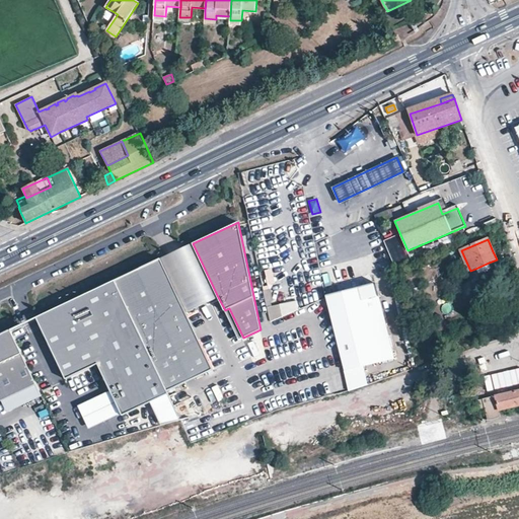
[(218,297),(193,243),(160,258),(187,312),(218,297)]
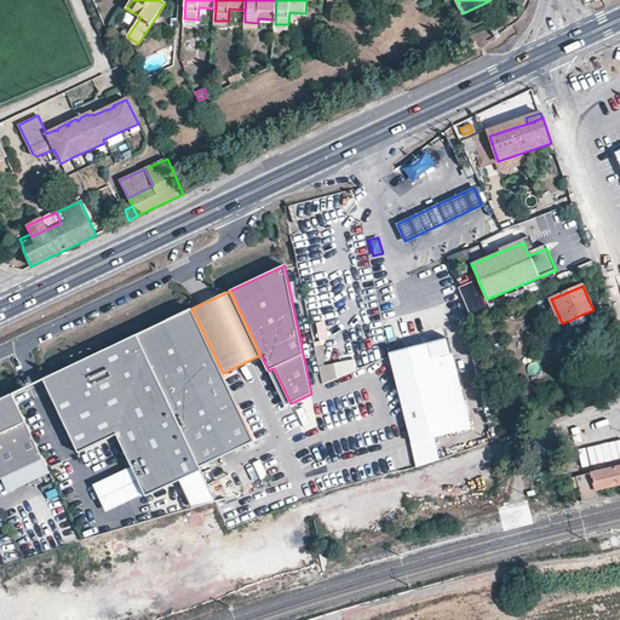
[(223,373),(191,309),(137,336),(199,466),(210,461),(254,440),(223,373)]
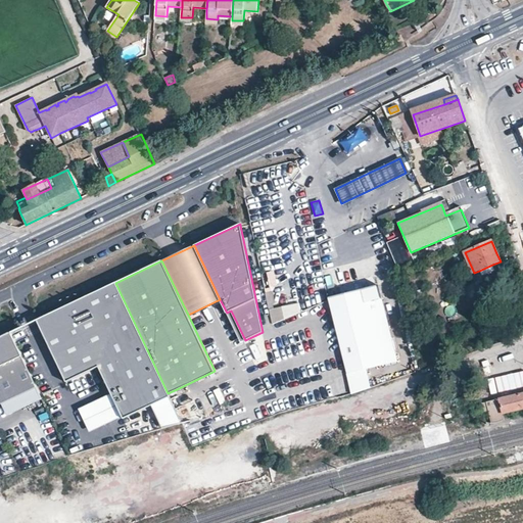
[(479,271),(482,276),(494,271),(492,265),(479,271)]
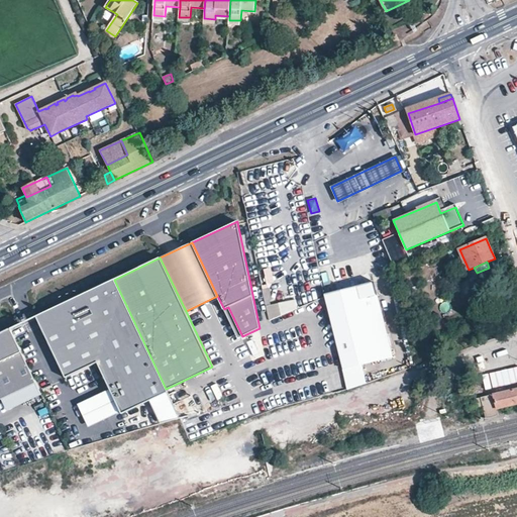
[(166,389),(114,280),(46,311),(35,317),(65,379),(96,364),(109,390),(118,410),(119,412),(148,399),(166,391),(167,390),(166,389)]
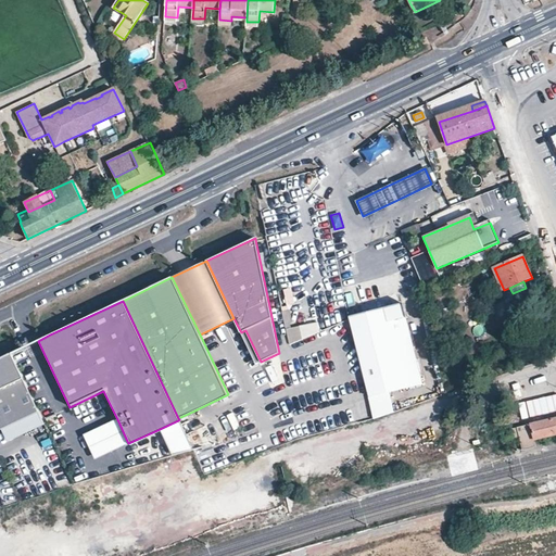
[(391,306),(352,316),(352,319),(370,396),(424,383),(417,354),(404,303),(391,306)]
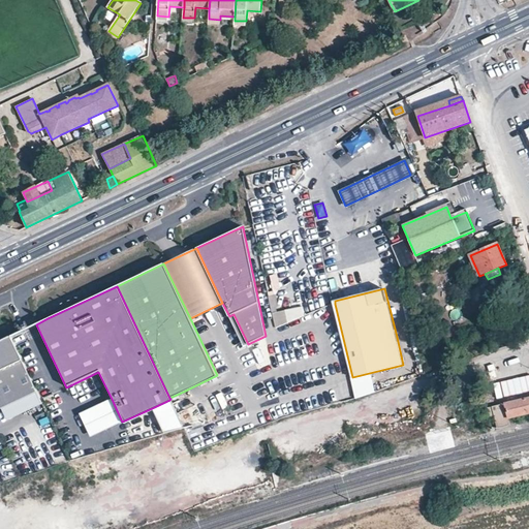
[(279,305),(277,293),(269,296),(273,311),(277,311),(276,306),(279,305)]
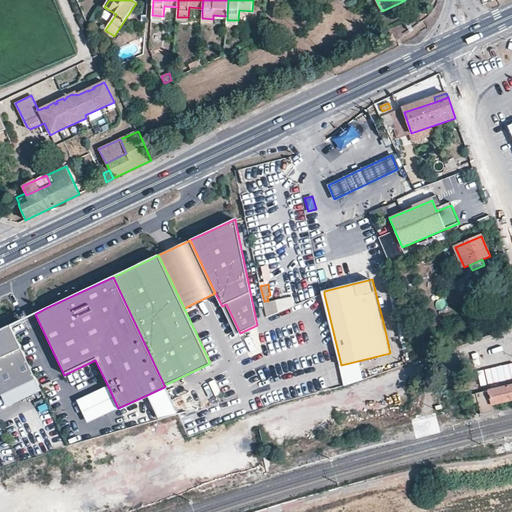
[(295,306),(293,295),(275,299),(279,312),(295,306)]
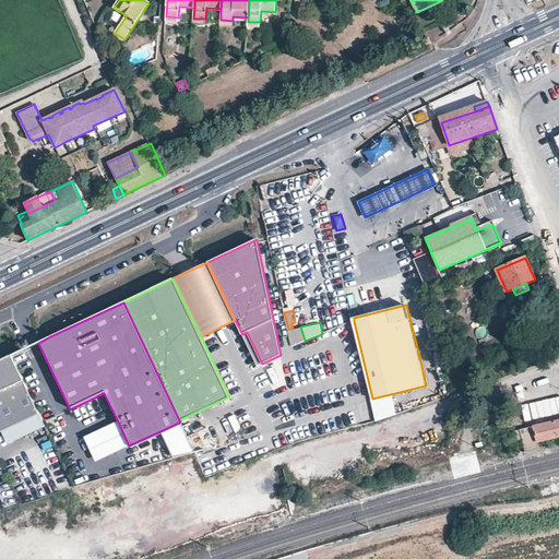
[(305,341),(300,326),(293,329),(288,329),(292,346),(305,341)]
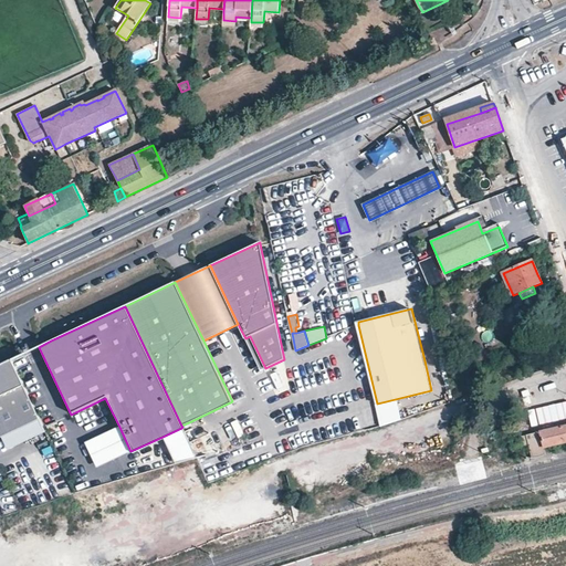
[(555,352),(553,345),(535,352),(537,358),(555,352)]
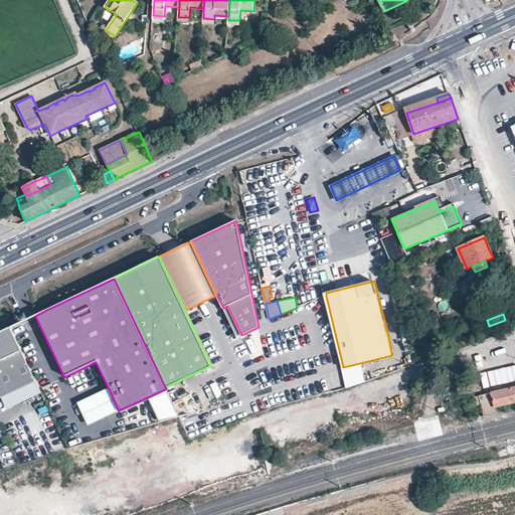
[(35,381),(10,327),(0,331),(0,397),(1,397),(35,381)]
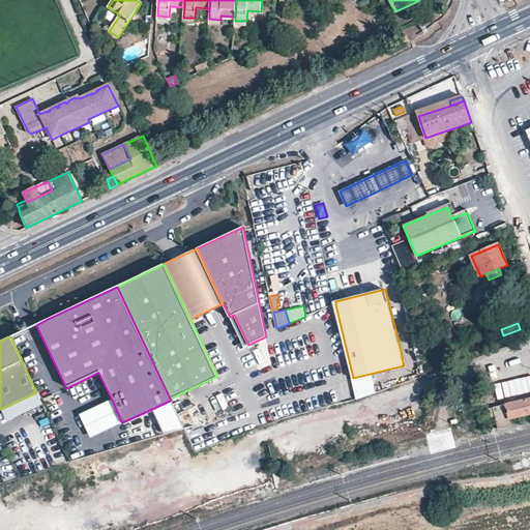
[(270,365),(266,343),(253,345),(257,367),(270,365)]
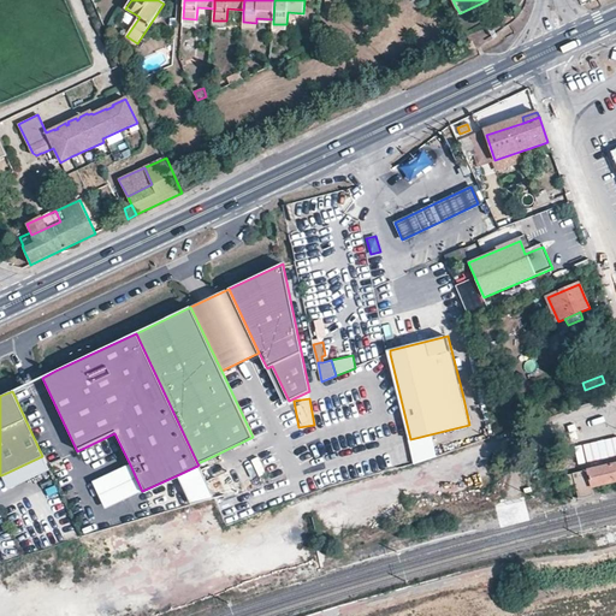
[(549,440),(538,443),(543,462),(554,460),(549,440)]
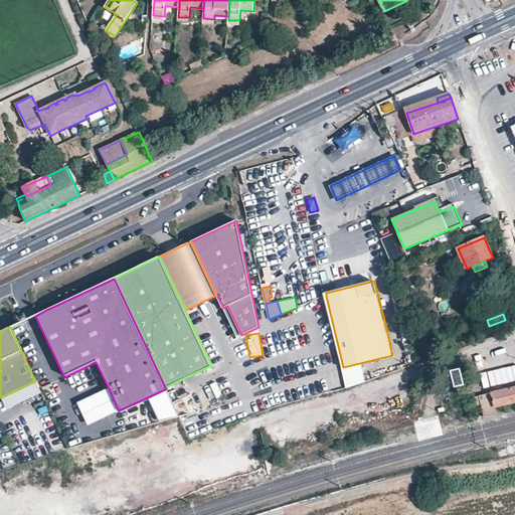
[(7,408),(41,392),(35,381),(1,397),(7,408)]
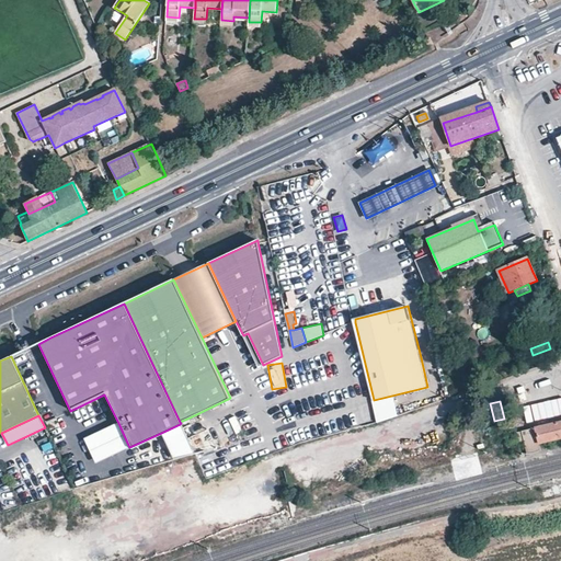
[(192,423),(190,418),(180,422),(181,423),(183,427),(192,423)]
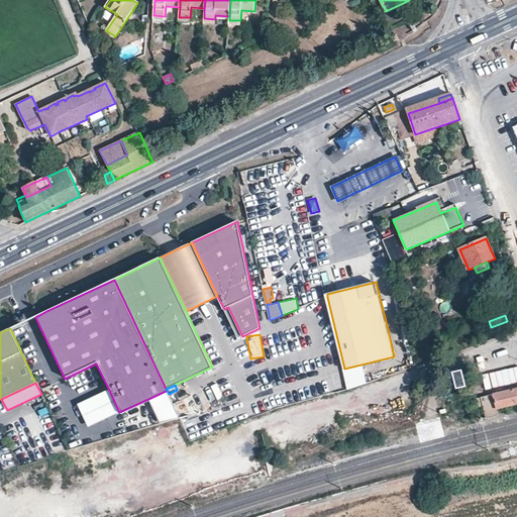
[(516,389),(494,395),(497,409),(516,404),(516,389)]
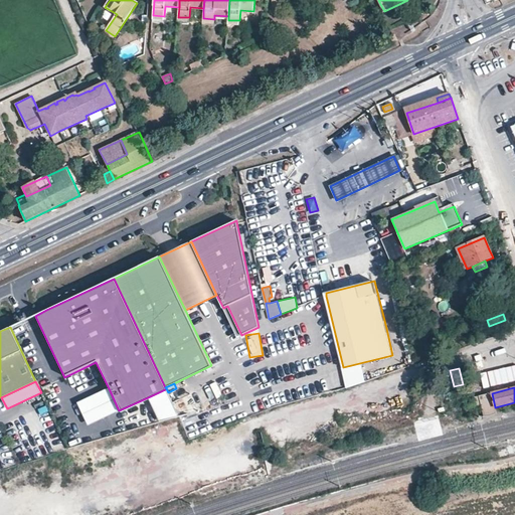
[(118,408),(109,388),(76,403),(87,423),(118,408)]
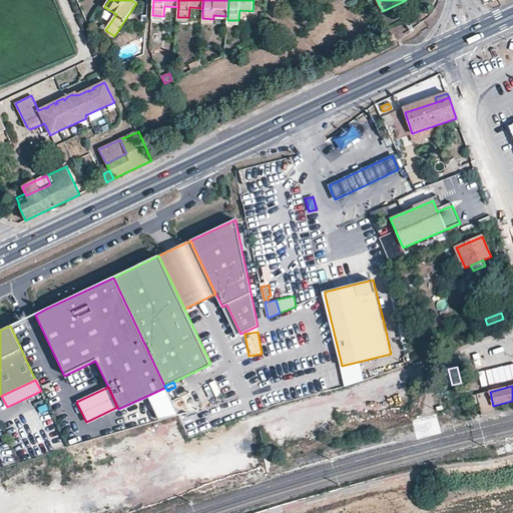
[(179,396),(175,387),(167,391),(171,400),(179,396)]
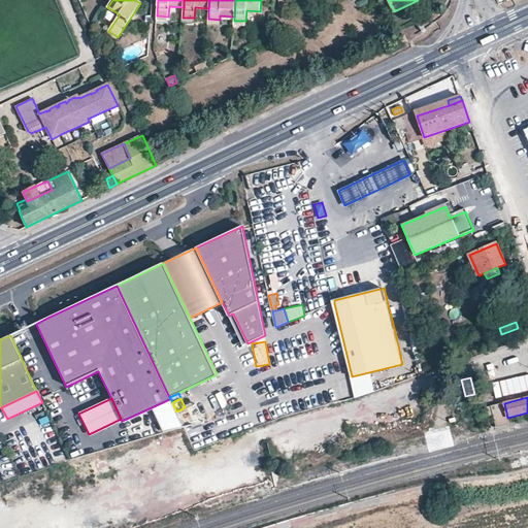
[(180,425),(169,399),(152,407),(162,430),(180,425)]
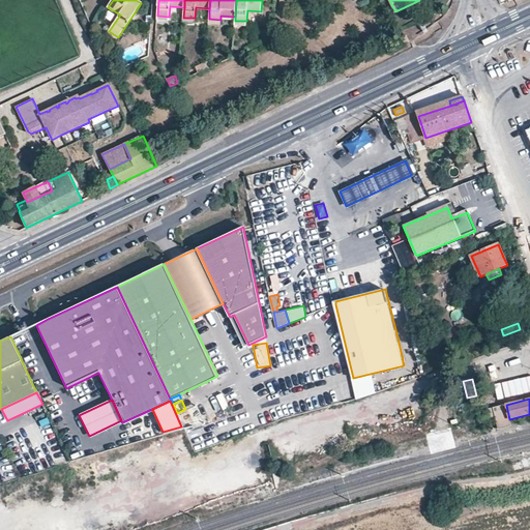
[(193,425),(185,409),(177,413),(184,430),(193,425)]
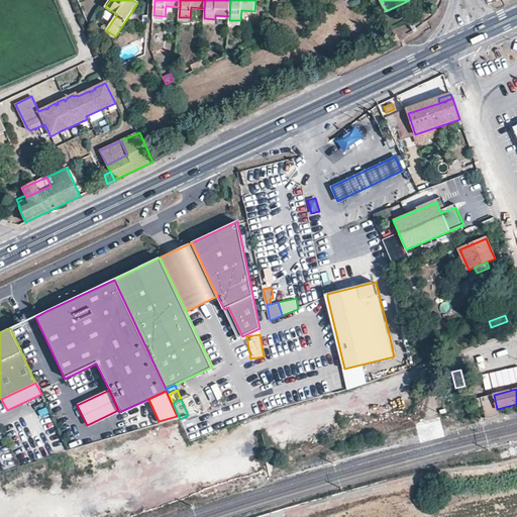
[(474,402),(467,403),(469,413),(476,411),(474,402)]
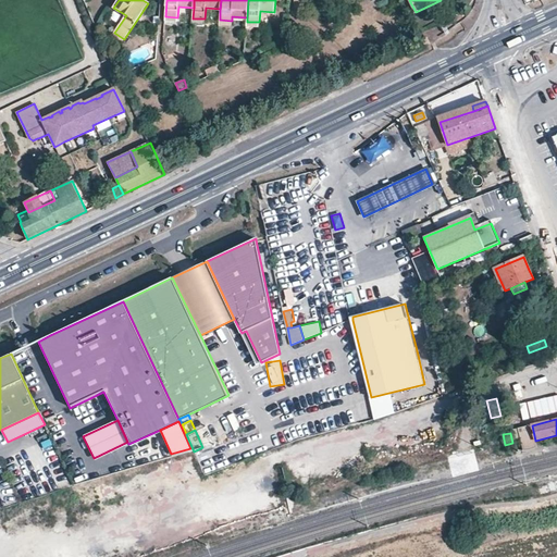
[(530,489),(532,497),(552,493),(549,484),(530,489)]
